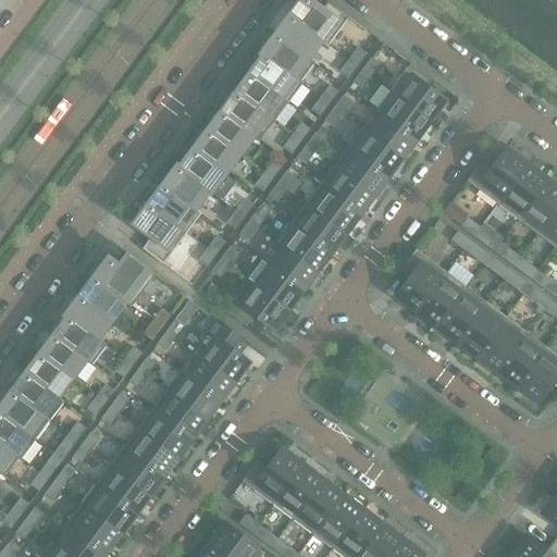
[(327,45),(348,17),(327,2),(321,10),(308,0),(298,0),(288,15),(322,40),(327,45)]
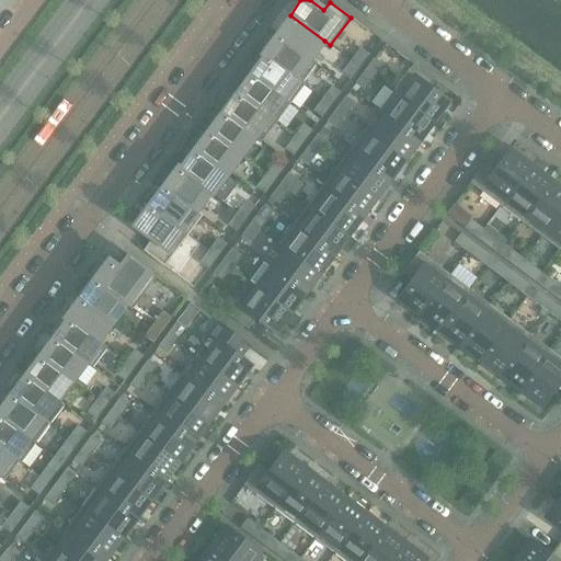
[(324,41),(290,15),(276,34),(310,60),(324,41)]
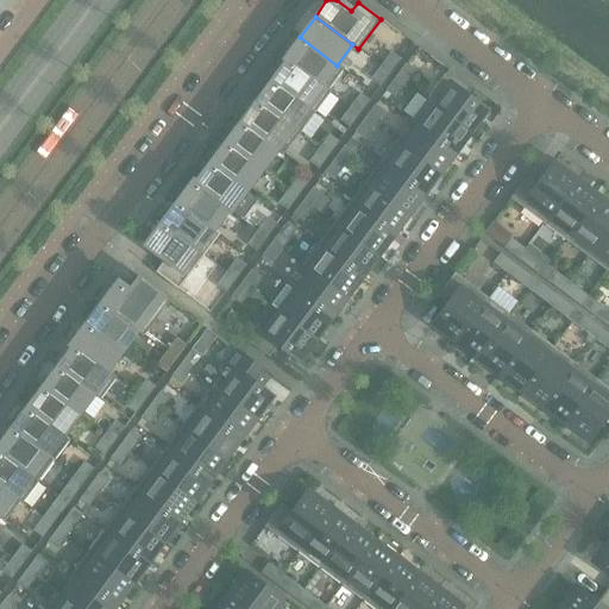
[(337,66),(300,37),(284,58),(327,90),(343,69),(337,66)]
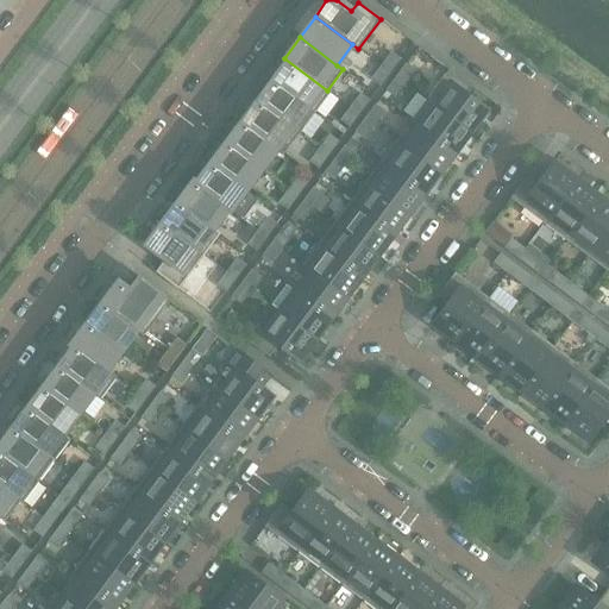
[(390,73),(399,61),(389,54),(381,66),(390,73)]
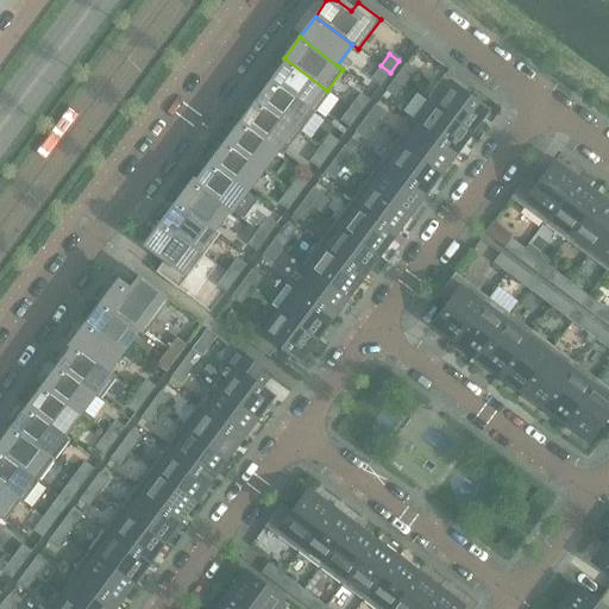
[(327,90),(284,58),(283,60),(286,61),(271,81),(308,108),(314,113),(330,92),(327,90)]
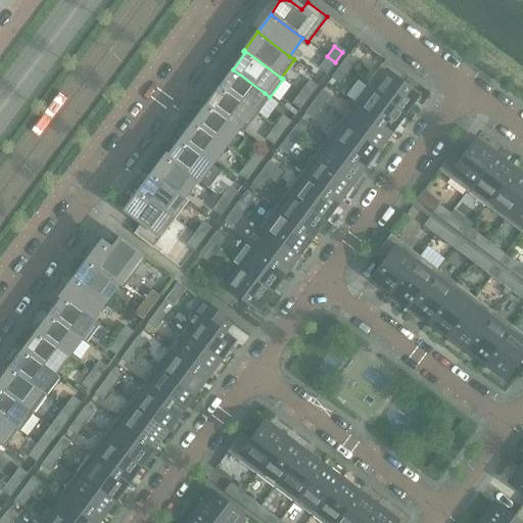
[(327,73),(335,62),(327,56),(319,66),(327,73)]
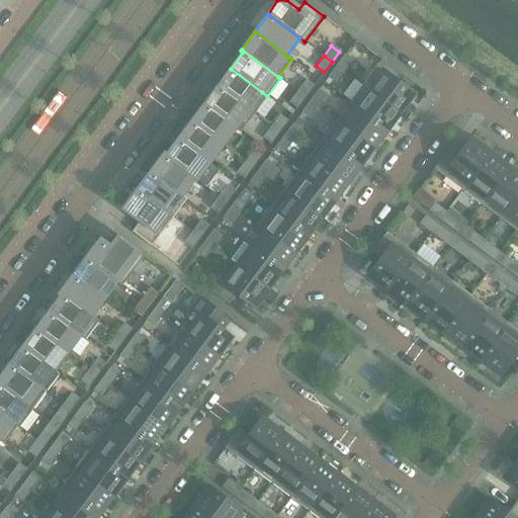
[(344,72),(352,62),(344,56),(336,66),(344,72)]
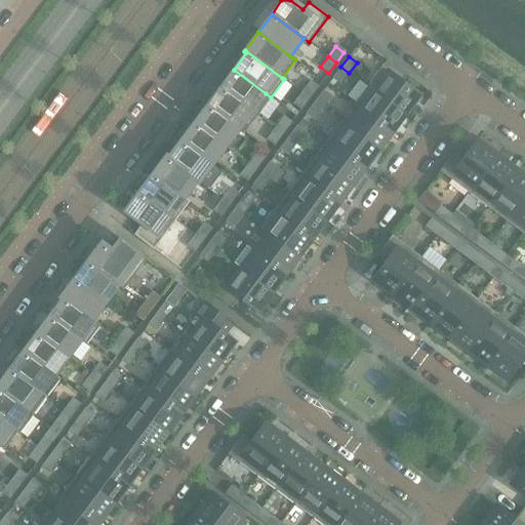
[(417,94),(401,82),(406,75),(387,61),(367,86),(372,89),(405,114),(419,95),(418,94),(417,94)]
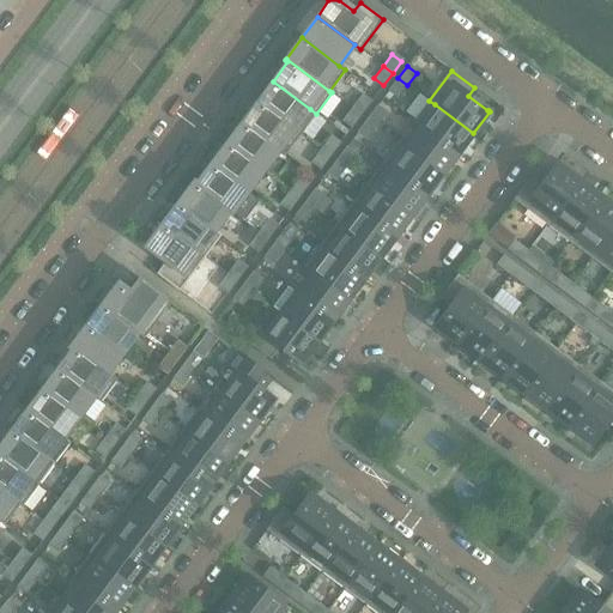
[(399,97),(407,85),(398,78),(389,90),(399,97)]
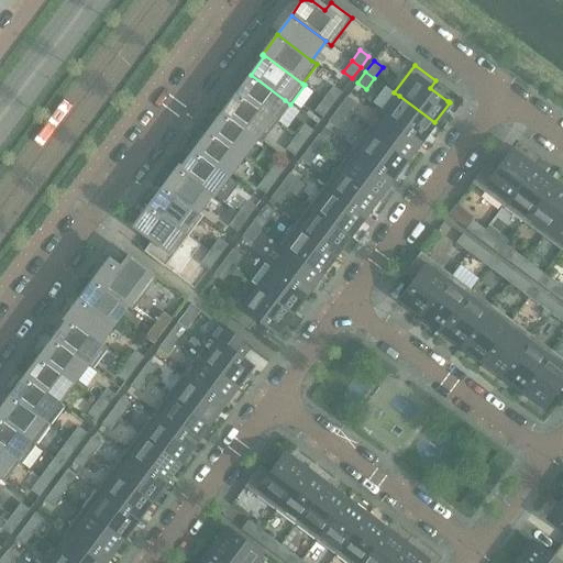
[(285,100),(251,75),(235,94),(271,120),(285,100)]
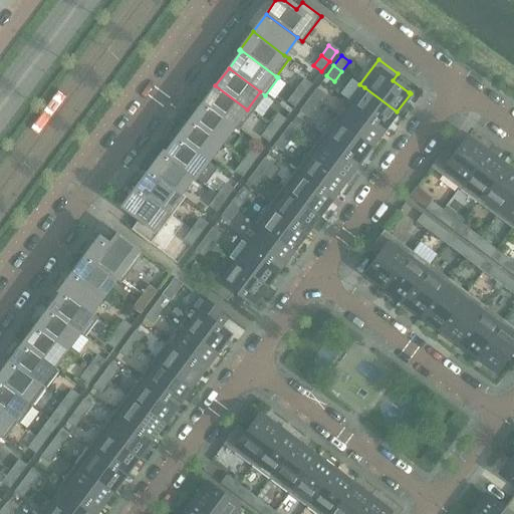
[(303,96),(310,86),(302,80),(295,90),(303,96)]
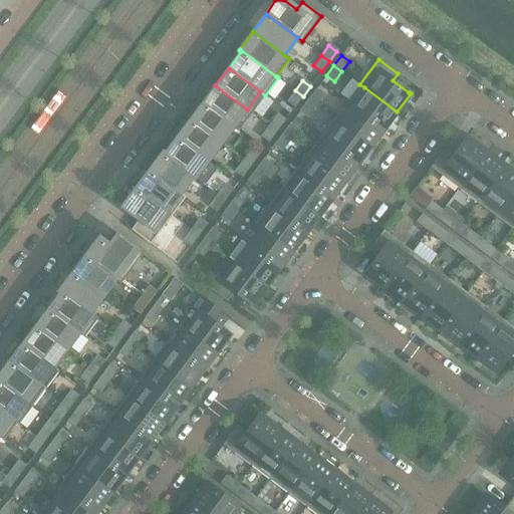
[(397,111),(364,87),(359,84),(346,101),(351,105),(383,130),(397,111)]
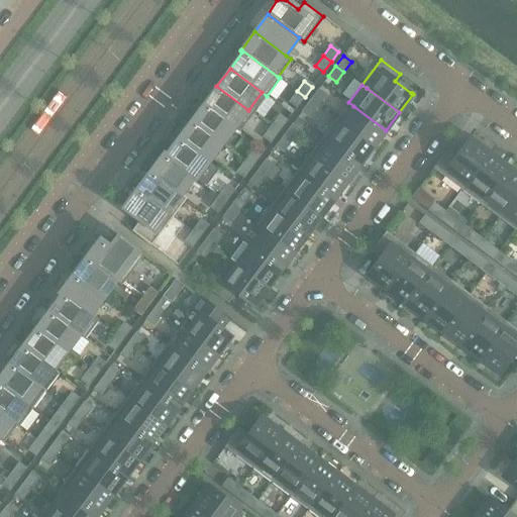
[(248,110),(216,86),(203,104),(235,127),(240,131),(253,113),(248,110)]
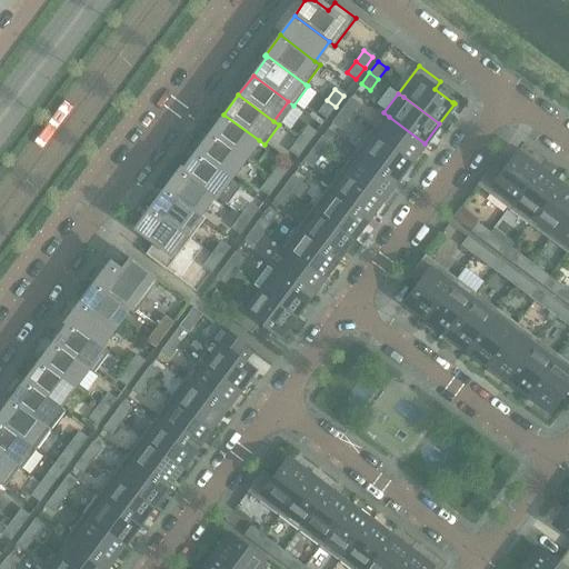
[(350,117),(358,106),(349,99),(341,110),(350,117)]
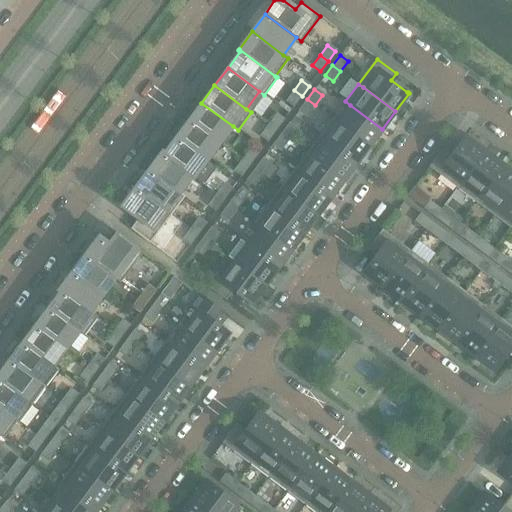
[(294,106),(302,96),(294,90),(286,100),(294,106)]
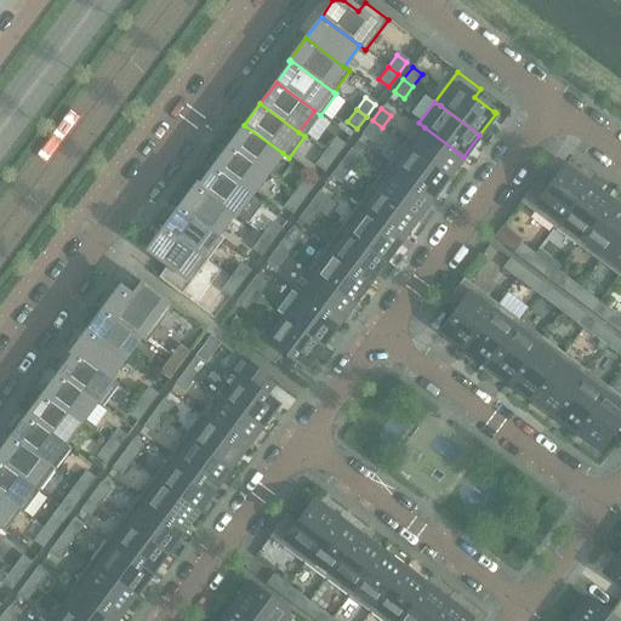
[(372,140),(382,127),(372,120),(363,132),(372,140)]
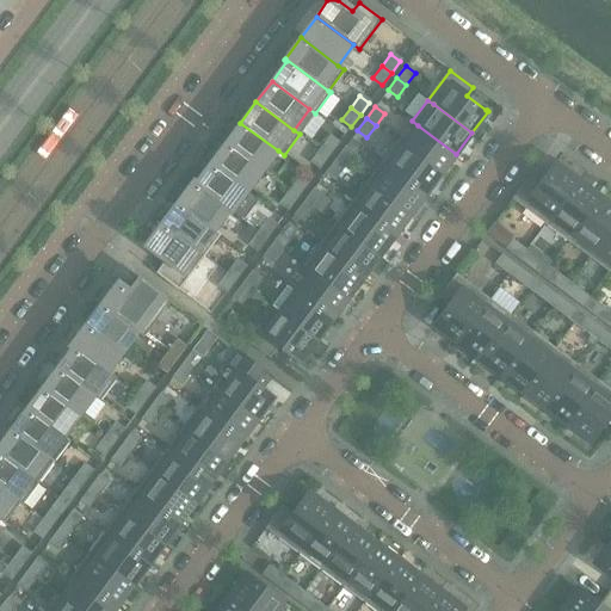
[(278,150),(240,123),(224,143),(263,172),(278,150)]
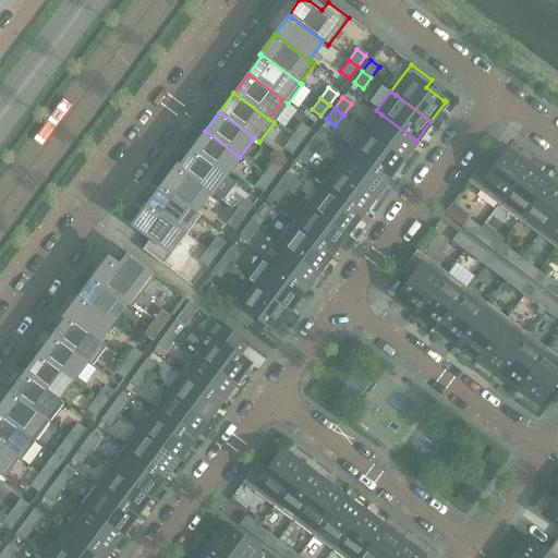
[(416,141),(381,114),(367,133),(402,159),(416,141)]
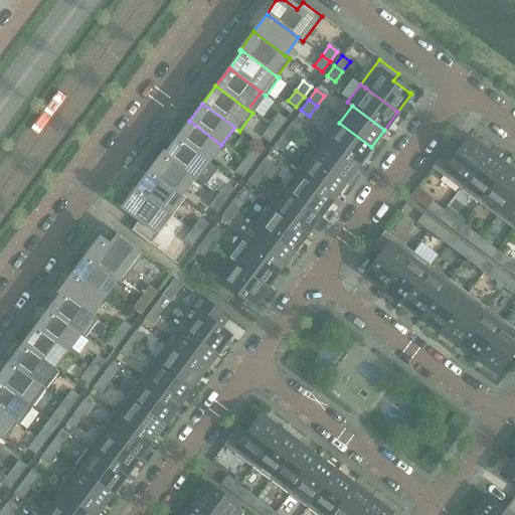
[(278,131),(285,122),(285,121),(277,115),(276,117),(273,114),(269,120),(272,122),(270,125),(278,131)]
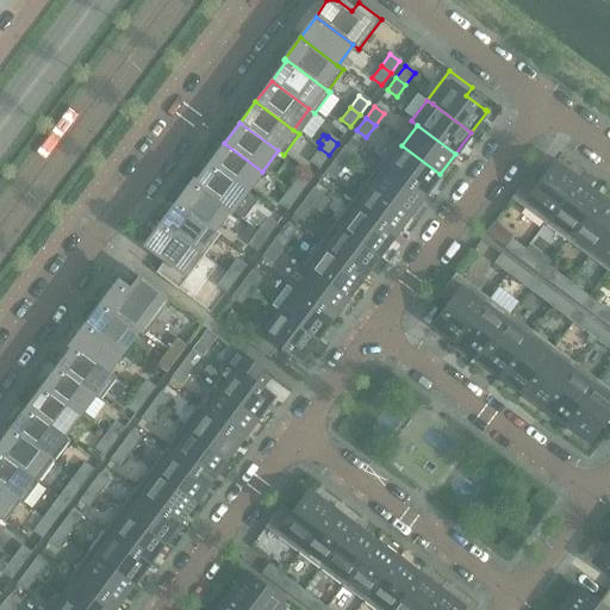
[(440,174),(402,145),(396,142),(380,162),(386,166),(424,195),(440,174)]
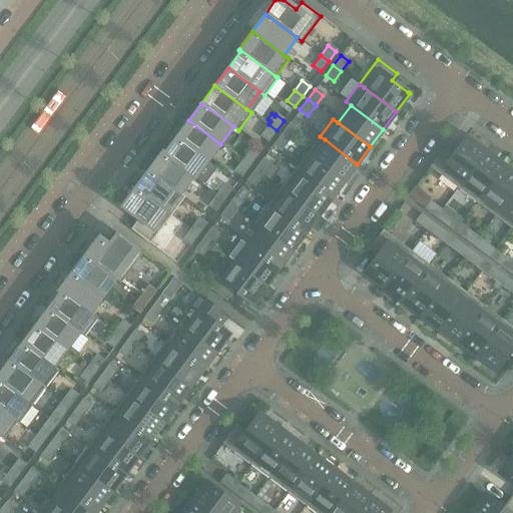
[(220,144),(188,120),(175,138),(207,161),(220,144)]
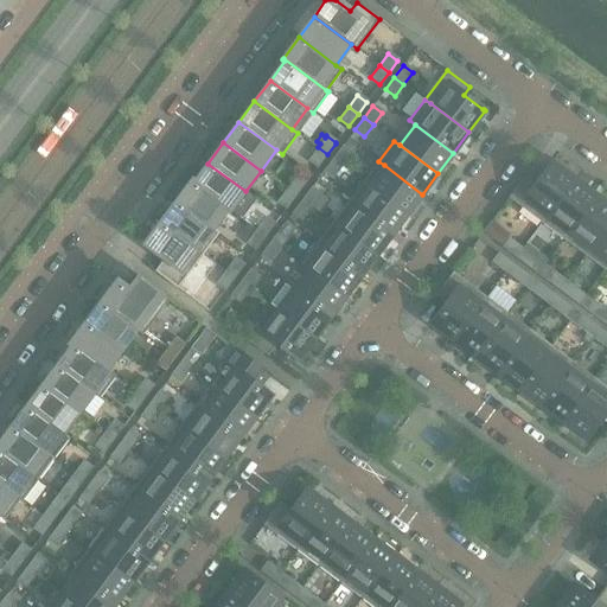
[(318,166),(327,154),(318,147),(310,159),(318,166)]
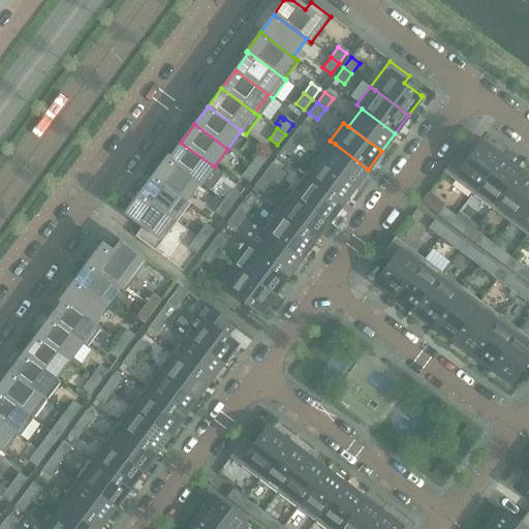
[(299,145),(306,134),(298,128),(290,138),(299,145)]
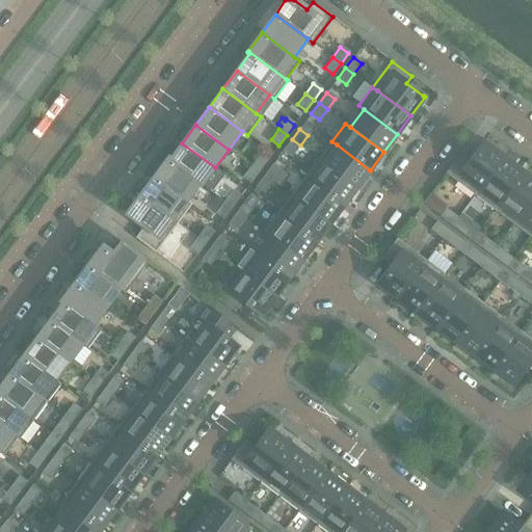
[(292,156),(300,145),(292,139),(284,150),(292,156)]
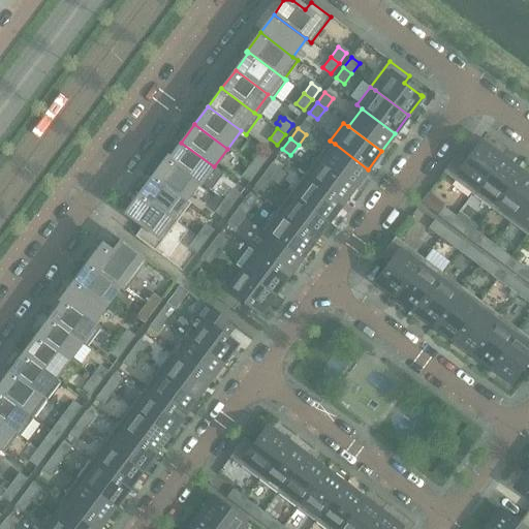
[(368,169),(335,144),(330,141),(316,158),(321,162),(354,187),(368,169)]
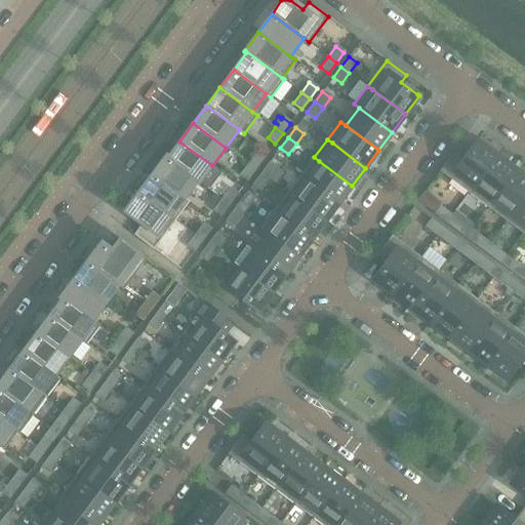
[(468,193),(496,155),(476,140),(475,142),(476,142),(463,158),(454,152),(440,171),(468,193)]
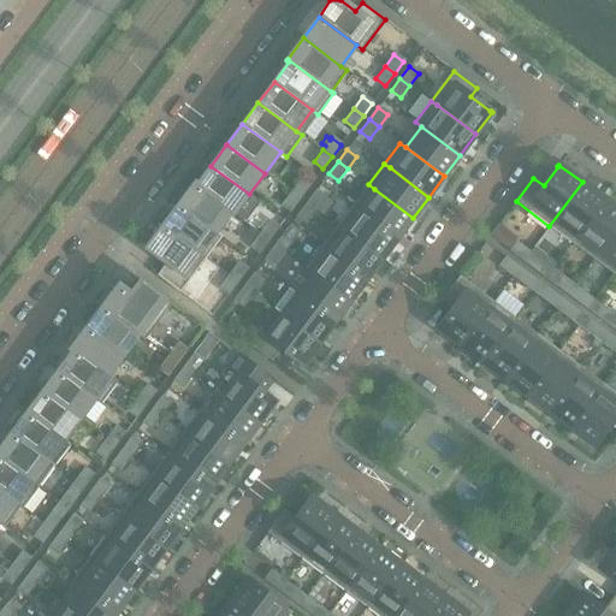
[(211,166),(196,184),(195,187),(234,215),(249,194),(211,166)]
